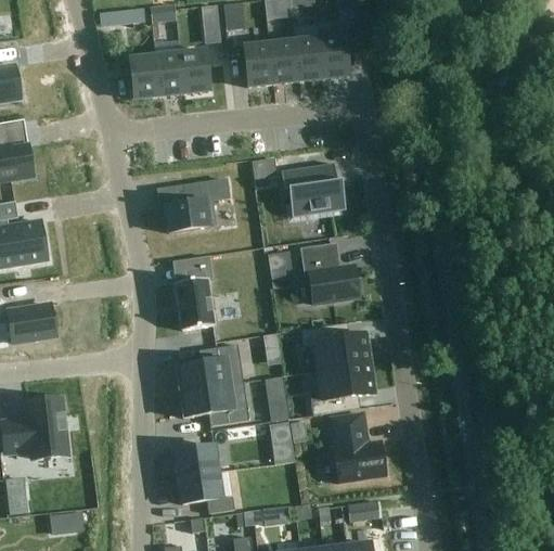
[(282,0),(266,2),(269,23),(292,18),(290,0),(282,0)]
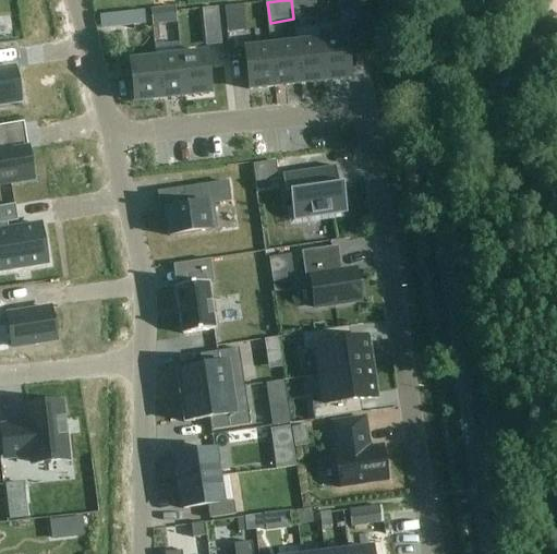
[(167,19),(166,4),(152,7),(154,21),(167,19)]
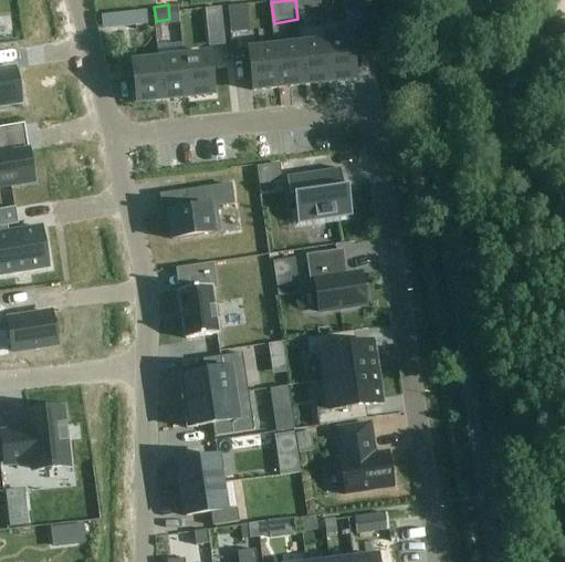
[(244,4),(232,6),(233,22),(246,21),(244,4)]
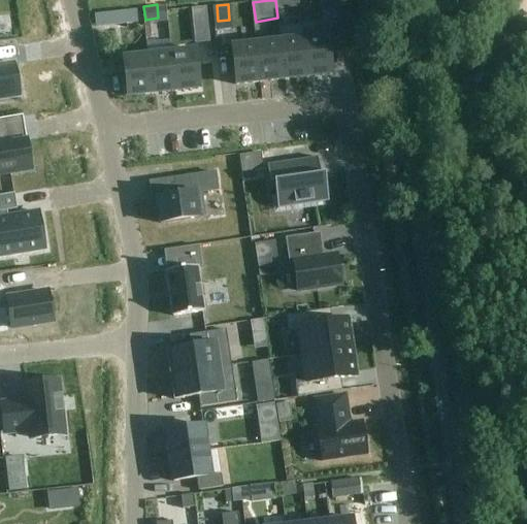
[(137,6),(117,8),(118,21),(138,19),(137,6)]
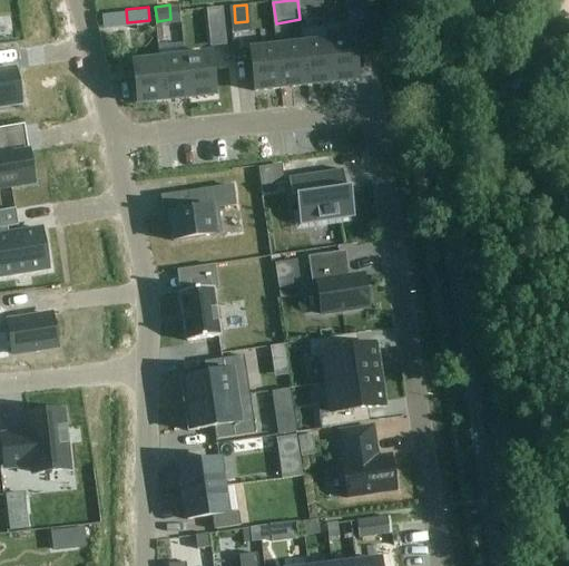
[(207,10),(213,47),(227,47),(224,9),(207,10)]
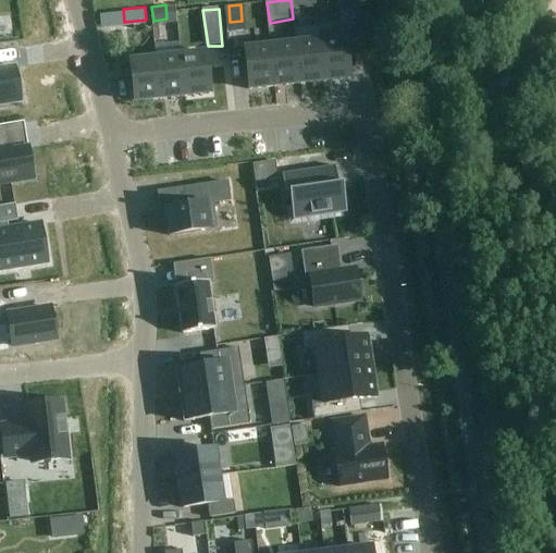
[(350,23),(351,37),(363,36),(361,21),(350,23)]
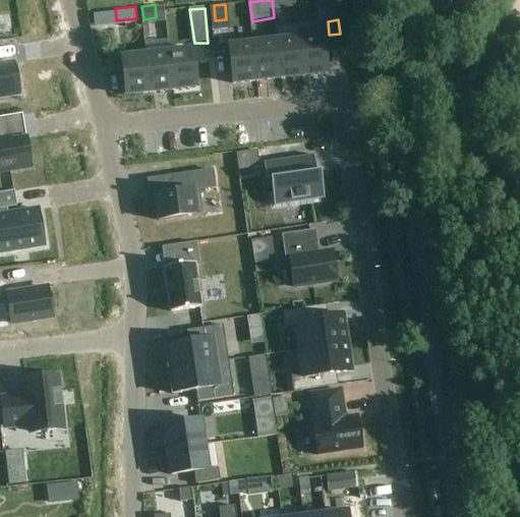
[(310,33),(299,35),(303,72),(328,70),(323,21),(309,22),(310,33)]
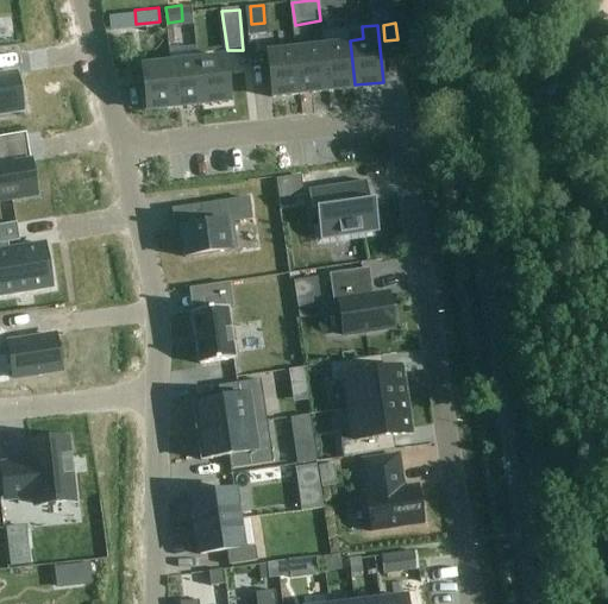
[(328,88),(355,85),(350,41),(323,43),(328,88)]
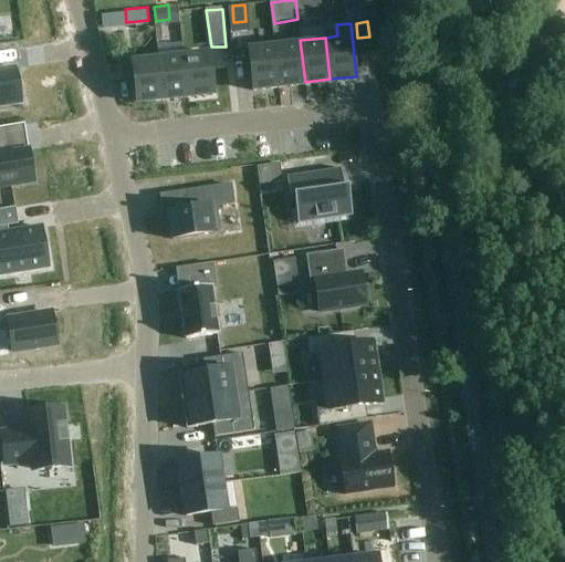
[(305,82),(300,40),(275,42),(280,84),(305,82)]
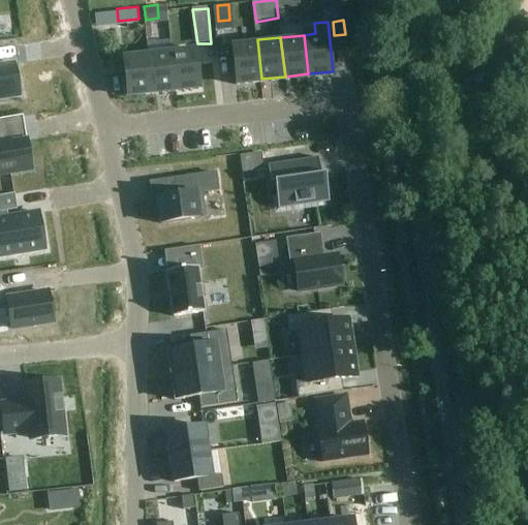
[(261,79),(257,39),(233,42),(237,82),(261,79)]
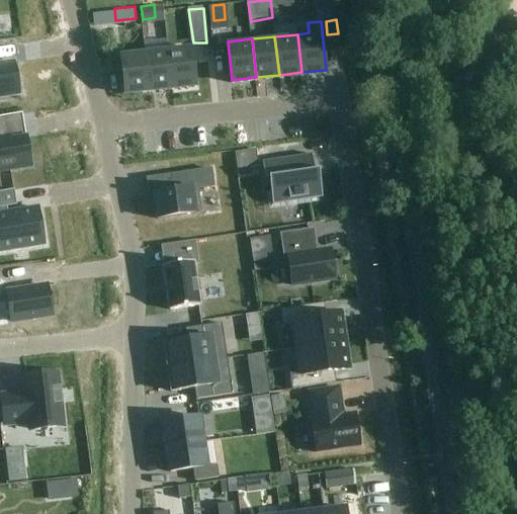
[(192,46),(168,49),(172,86),(196,84),(192,46)]
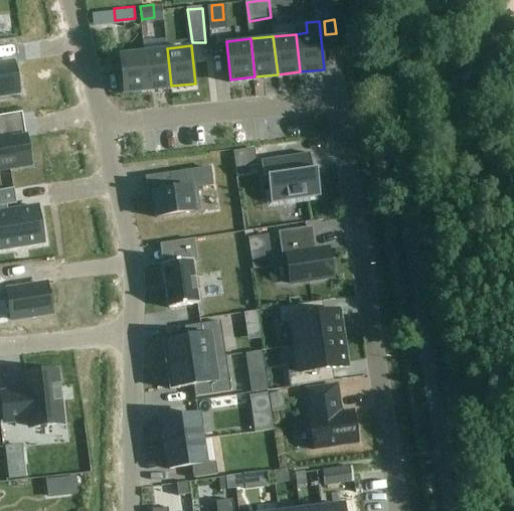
[(149,89),(171,86),(167,48),(144,50),(149,89)]
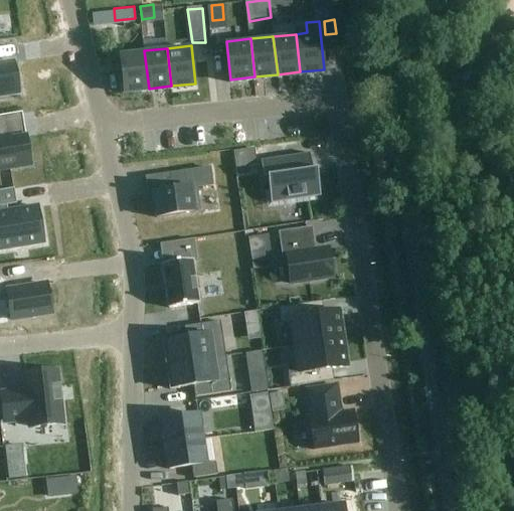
[(125,91),(149,89),(144,50),(121,53),(125,91)]
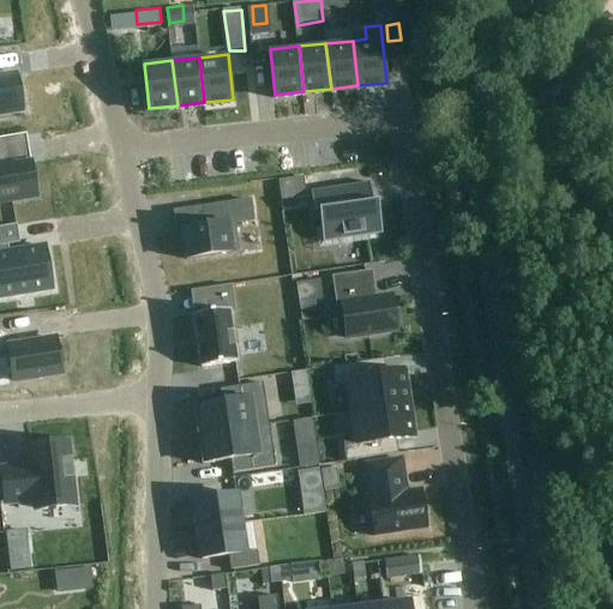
[(0,110),(23,108),(18,70),(0,72),(0,110)]
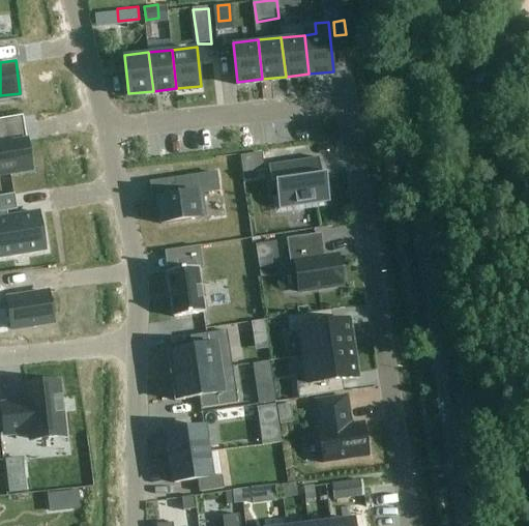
[(0,171),(32,167),(29,149),(27,137),(10,140),(9,136),(0,137),(0,171)]
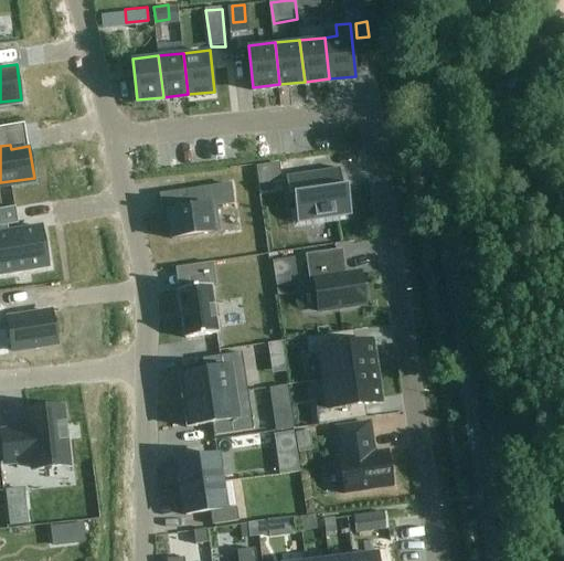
[(343,183),(341,165),(286,172),(289,193),(294,192),(298,220),(352,212),(349,190),(348,182),(343,183)]
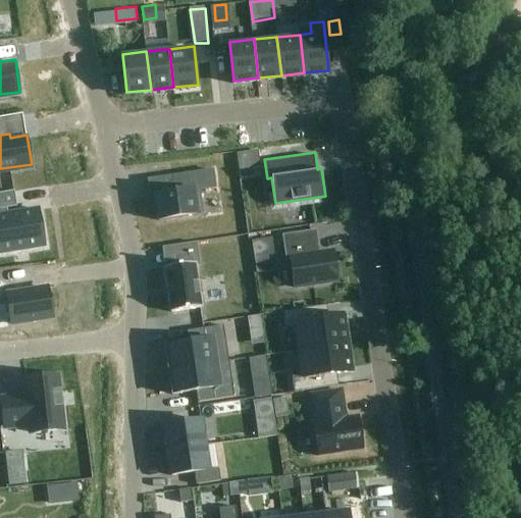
[(175,190),(155,193),(159,217),(203,211),(200,187),(216,185),(213,167),(173,173),(175,190)]
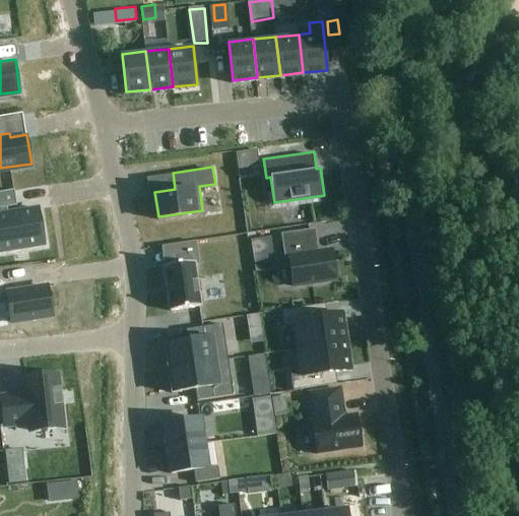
[(14,187),(0,189),(0,249),(45,242),(39,205),(8,210),(7,204),(17,202),(14,187)]
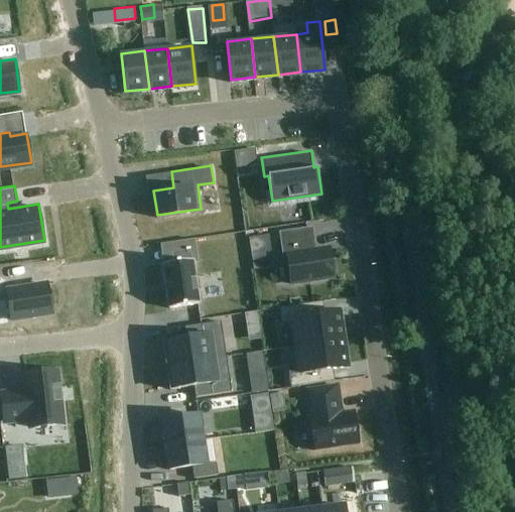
[(315,248),(314,244),(311,226),(281,231),(284,254),(287,254),(291,281),(335,274),(330,246),(315,248)]
